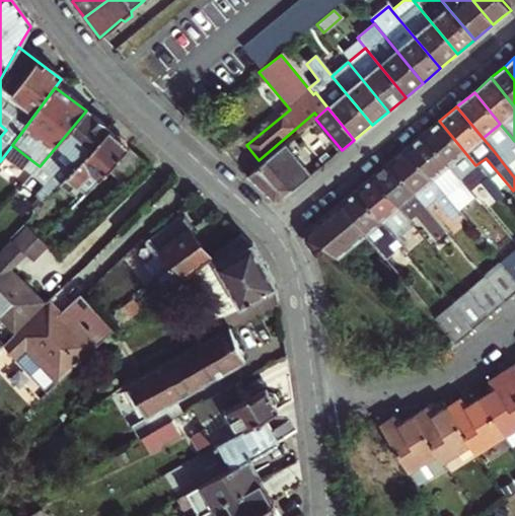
[(61,187),(108,132),(86,111),(40,166),(54,177),(37,198),(44,205),(61,187)]
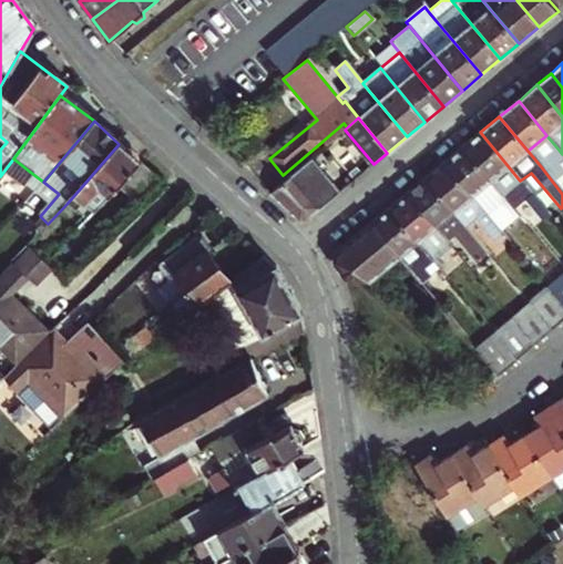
[(480,132),(462,146),(503,196),(512,207),(523,198),(546,228),(554,222),(520,181),(480,132)]
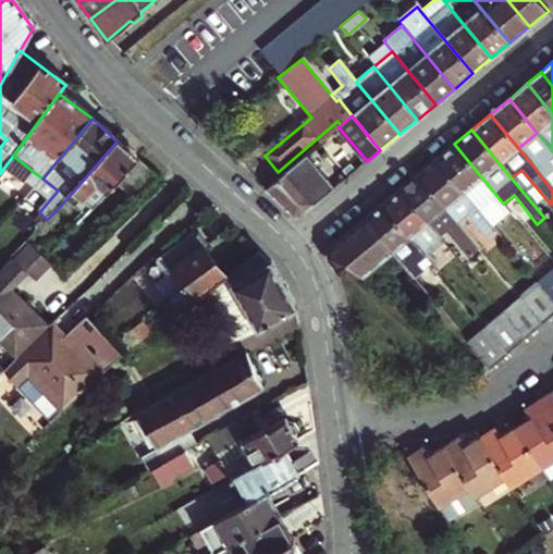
[(518,148),(530,162),(541,152),(549,147),(537,133),(518,148)]
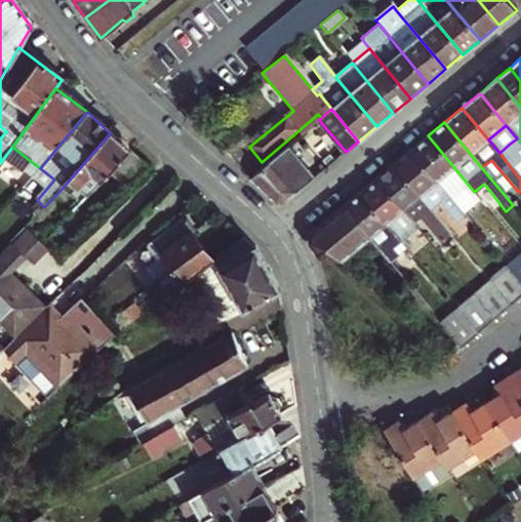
[(108,174),(128,151),(110,133),(62,189),(71,196),(78,189),(87,197),(108,174)]
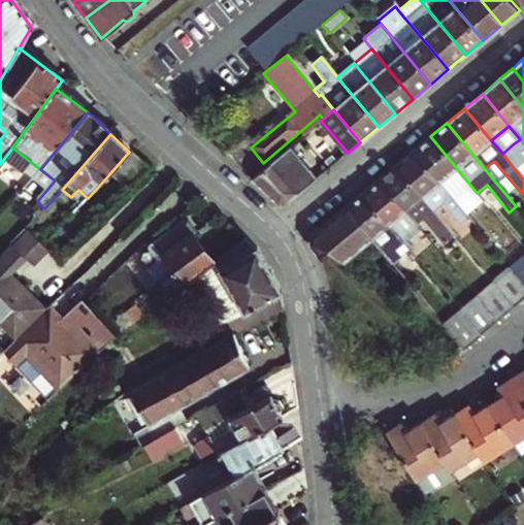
[(430,136),(413,152),(450,197),(468,183),(430,136)]
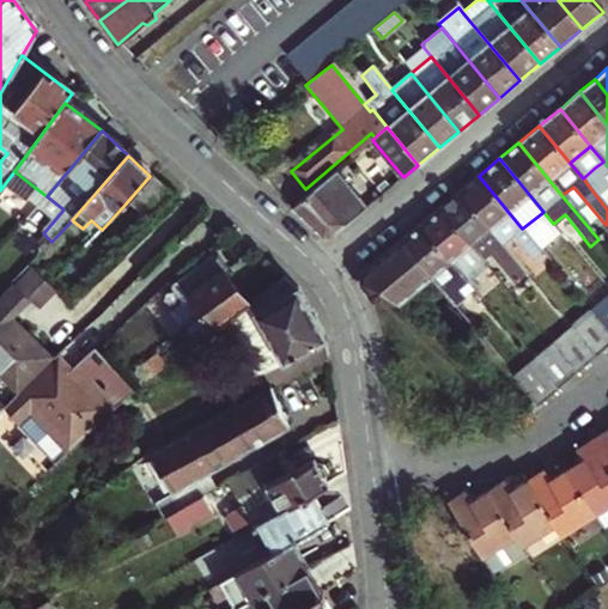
[(607,186),(607,166),(603,162),(595,168),(600,174),(599,174),(607,186)]
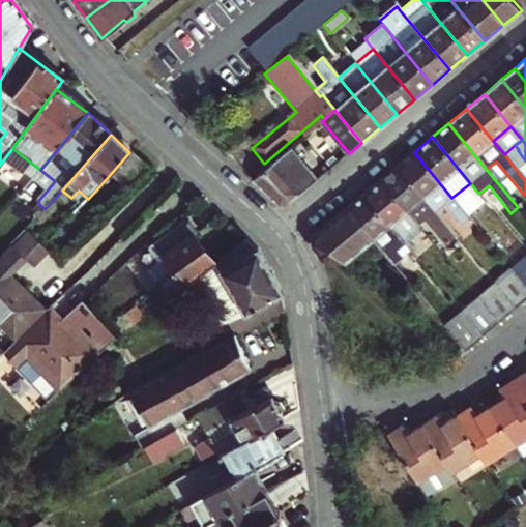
[(262,165),(245,144),(232,155),(247,177),(262,165)]
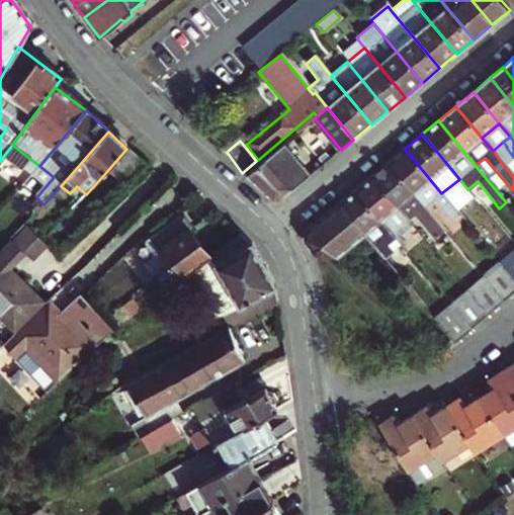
[(280,200),(311,175),(284,144),(244,178),(268,201),(272,201),(280,200)]
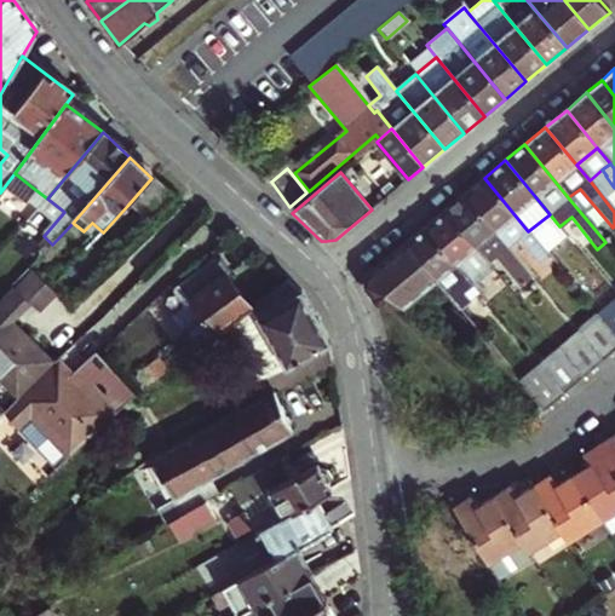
[(7,183),(17,190),(26,197),(33,188),(15,173),(7,183)]
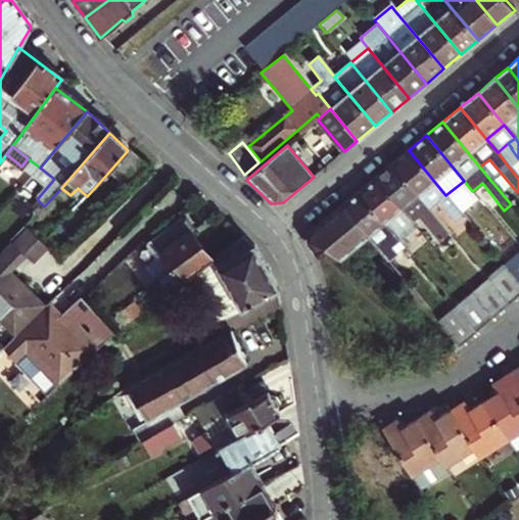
[(146,168),(128,150),(107,174),(125,190),(146,168)]
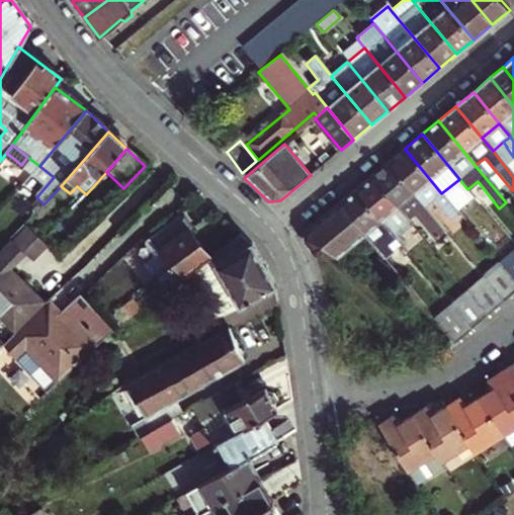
[(441,193),(405,149),(388,163),(424,208),(430,202),(448,225),(459,216),(441,193)]
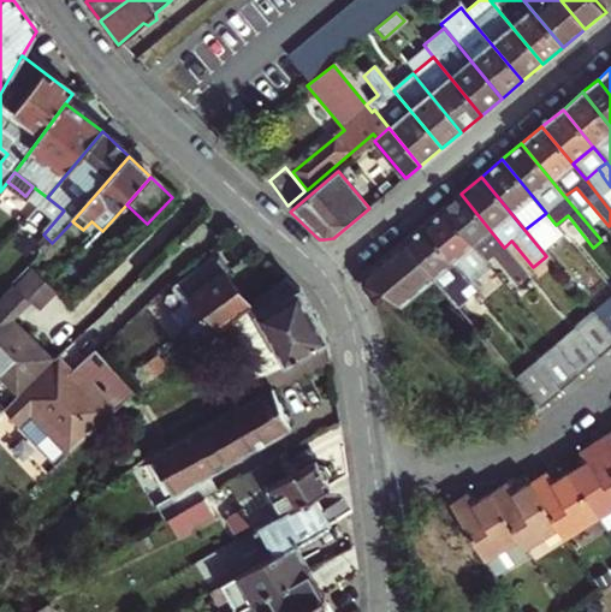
[(5,205),(17,189),(7,182),(0,191),(0,201),(5,205)]
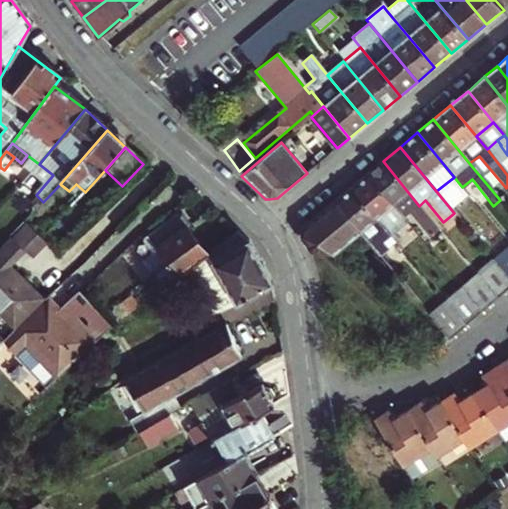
[(383,161),(367,174),(403,219),(409,214),(429,239),(439,230),(419,206),(383,161)]
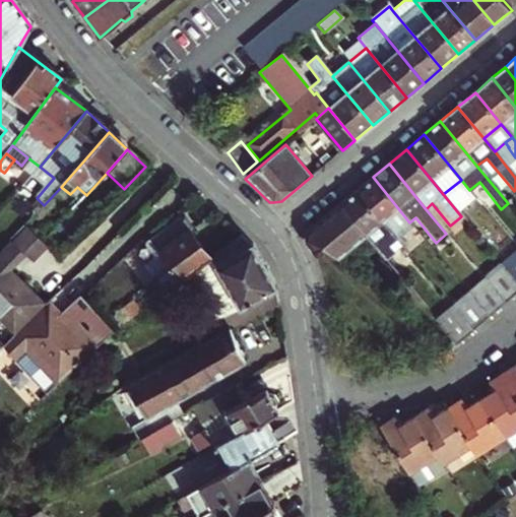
[(356,191),(396,241),(413,227),(409,222),(373,177),(356,191)]
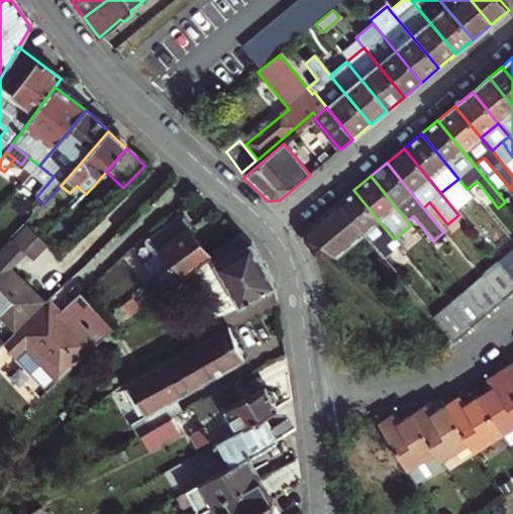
[(337,204),(363,235),(381,257),(397,243),(394,239),(353,190),(337,204)]
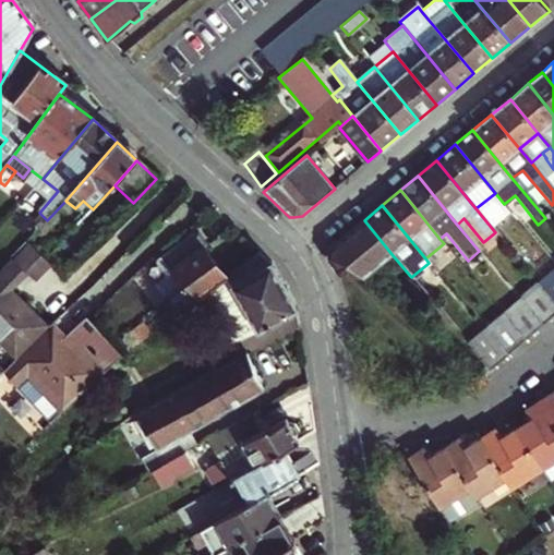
[(346,267),(361,280),(392,254),(364,220),(328,250),(327,262),(337,274),(346,267)]
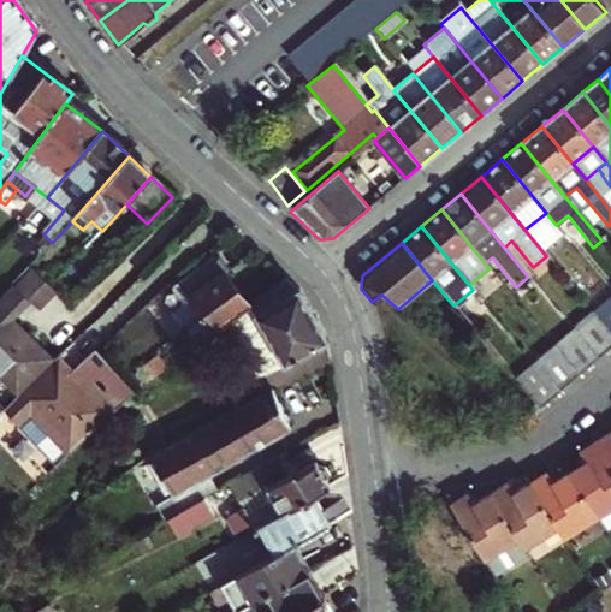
[(195,348),(199,345),(223,327),(229,324),(249,308),(225,274),(227,272),(218,259),(214,261),(213,259),(177,285),(189,303),(172,316),(190,342),(195,348)]
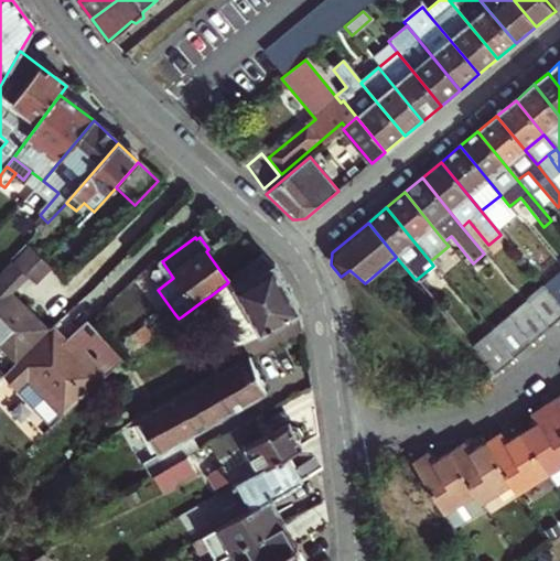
[(0,348),(15,364),(40,340),(47,333),(9,294),(27,276),(36,286),(51,270),(30,249),(0,278),(0,348)]
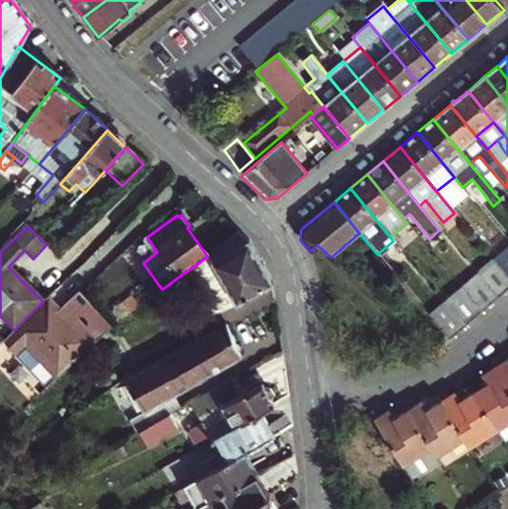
[(211,262),(219,276),(236,305),(218,314),(224,325),(274,304),(271,286),(246,243),(236,234),(207,256),(190,269),(192,272),(196,270),(211,262)]
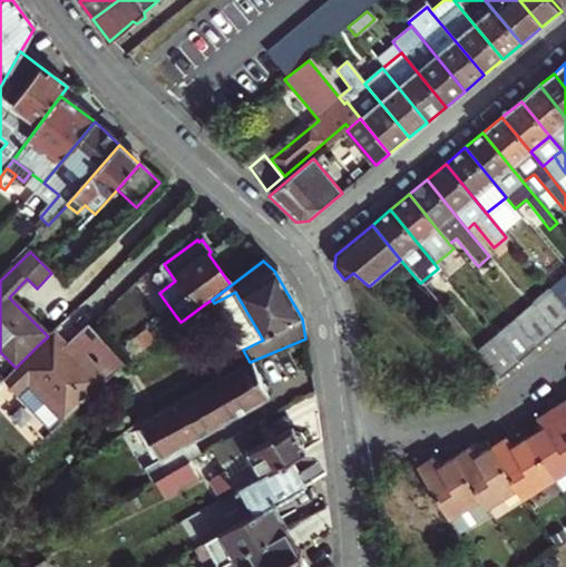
[(565,281),(552,294),(565,311),(565,281)]
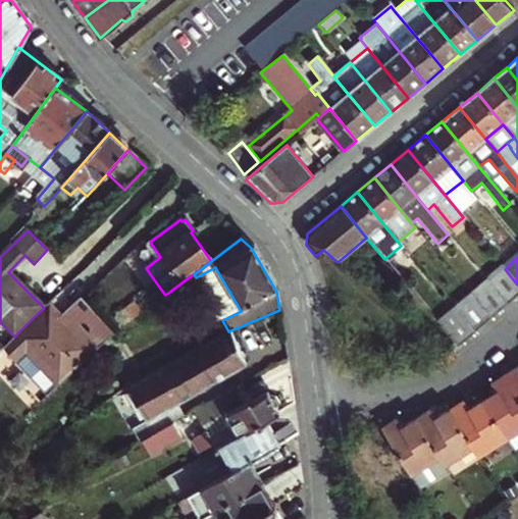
[(215,267),(200,275),(208,290),(223,281),(215,267)]
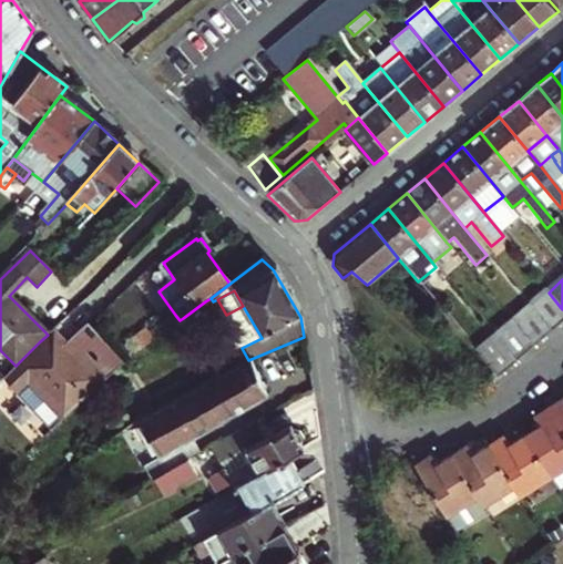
[(562,322),(562,309),(549,293),(531,308),(552,334),(562,322)]
